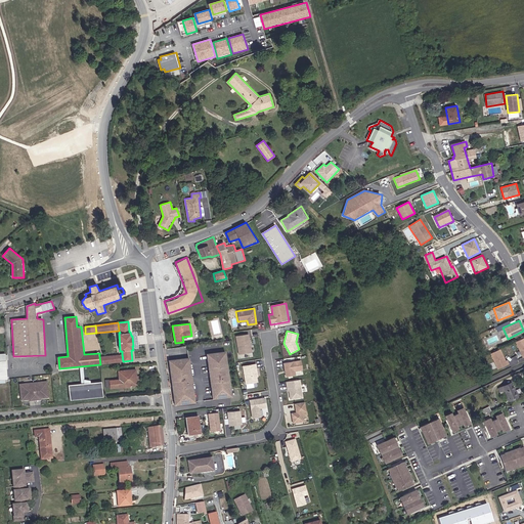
[(250,334),(235,336),(237,355),(252,353),(250,334)]
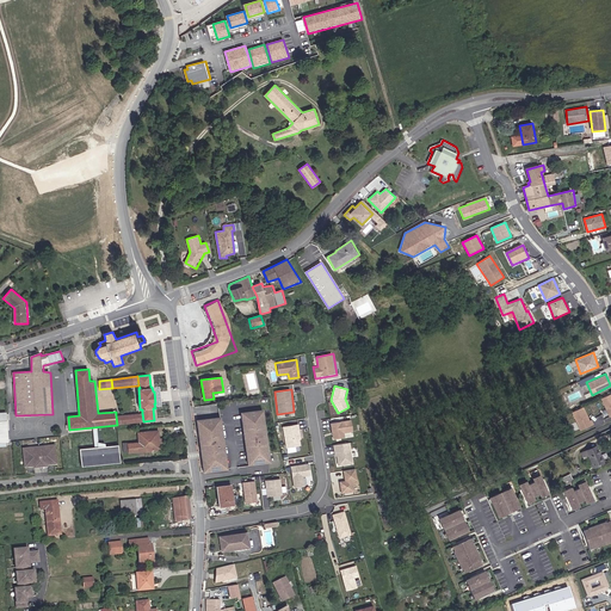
[(610,393),(600,397),(609,417),(610,415),(610,393)]
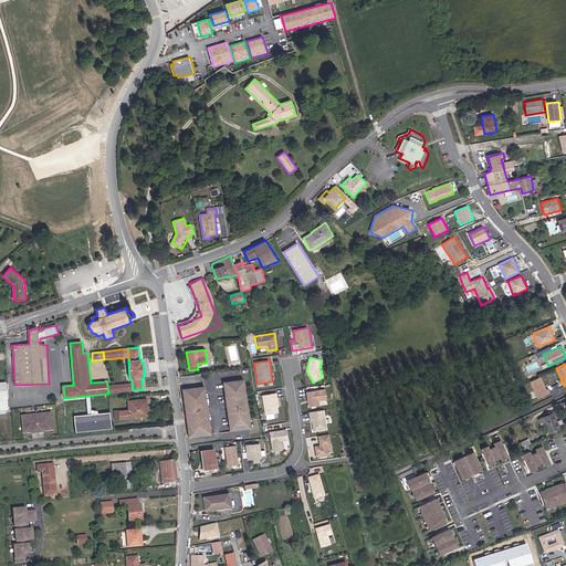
[(542,376),(530,380),(536,398),(548,394),(542,376)]
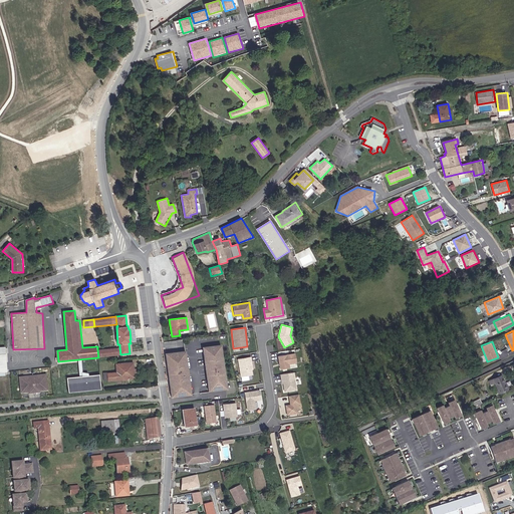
[(221,344),(202,347),(208,393),(227,390),(221,344)]
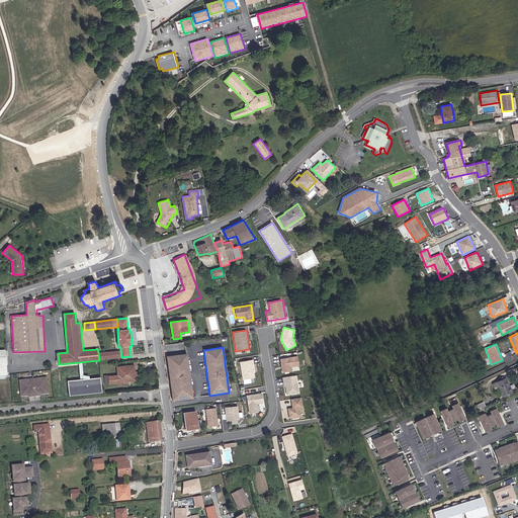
[(120,350),(98,352),(99,360),(121,357),(120,350)]
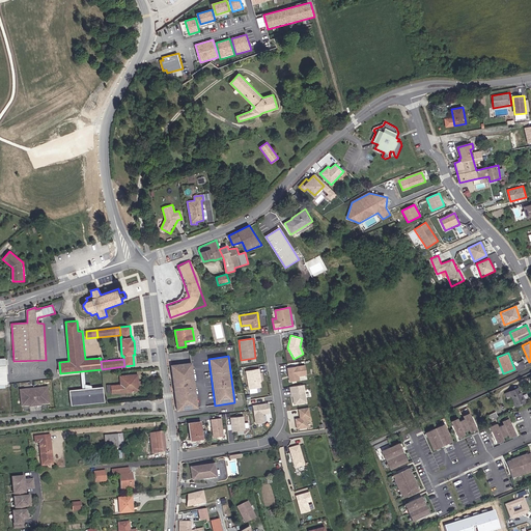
[(192,362),(170,365),(176,411),(198,408),(192,362)]
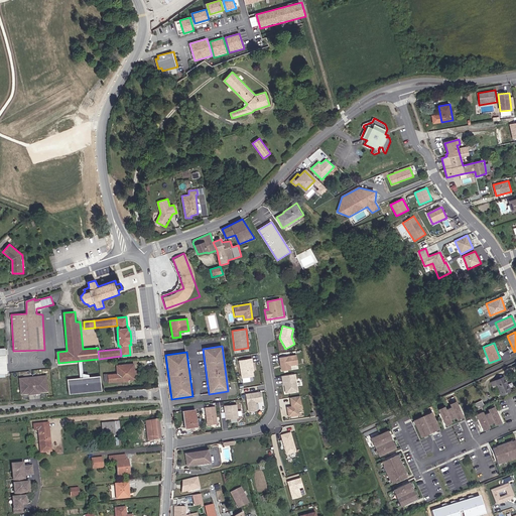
[(298,369),(296,354),(278,357),(281,372),(298,369)]
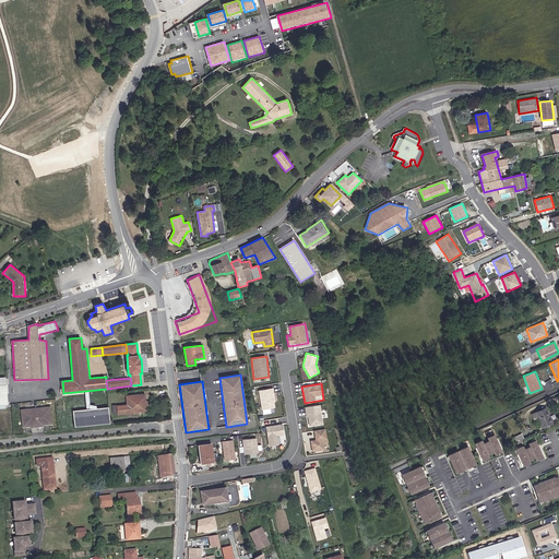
[(259,391),(262,411),(275,408),(272,389),(259,391)]
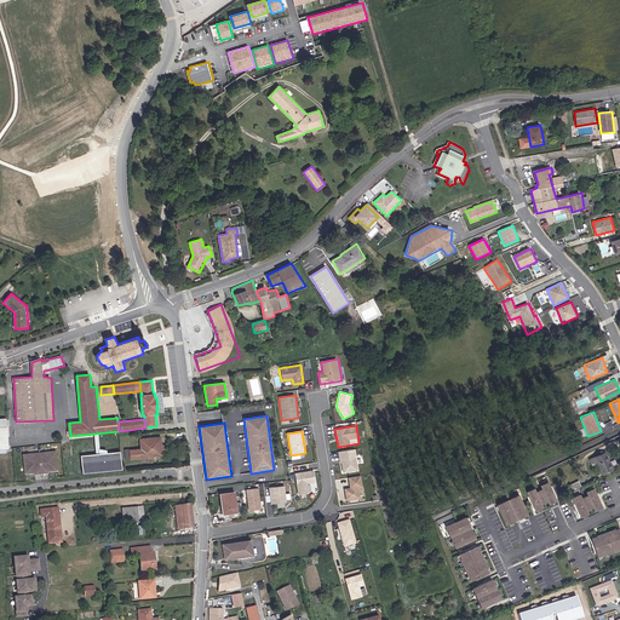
[(161,436),(141,438),(142,448),(130,449),(131,460),(164,457),(161,436)]
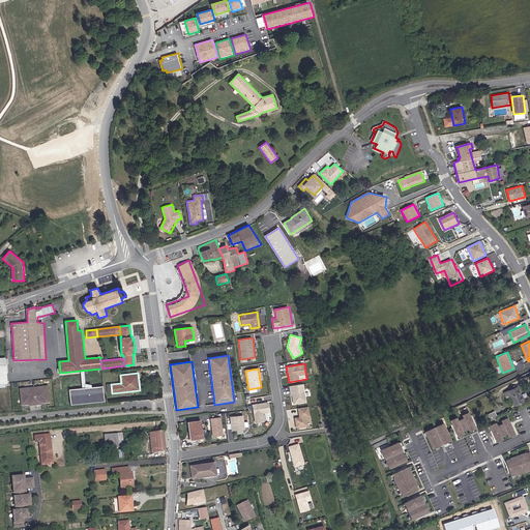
[(305,384),(289,386),(291,405),(307,403),(305,384)]
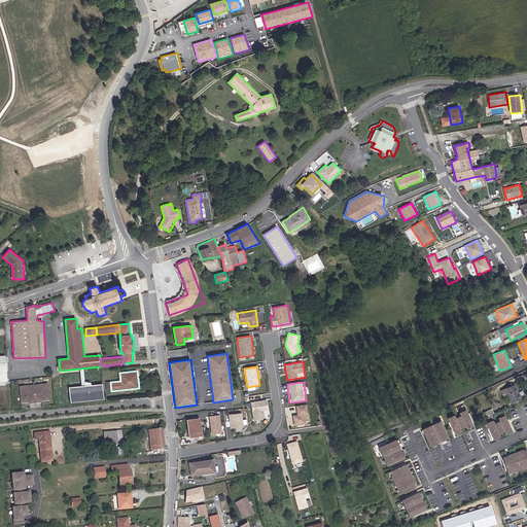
[(48,383),(20,386),(21,402),(29,402),(30,403),(41,403),(41,401),(49,400),(48,383)]
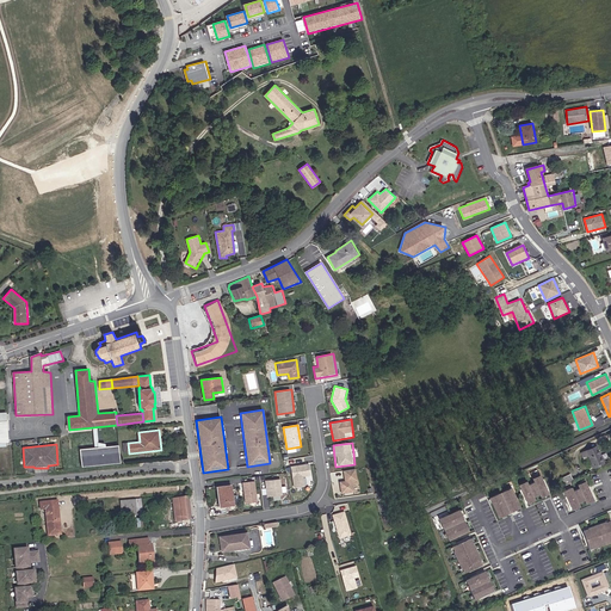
[(119,445),(80,450),(82,468),(121,463),(119,445)]
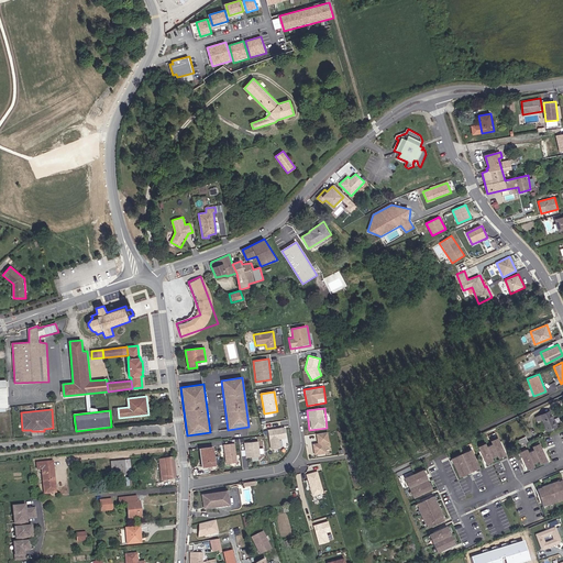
[(550,410),(536,417),(538,423),(542,422),(548,432),(559,427),(550,410)]
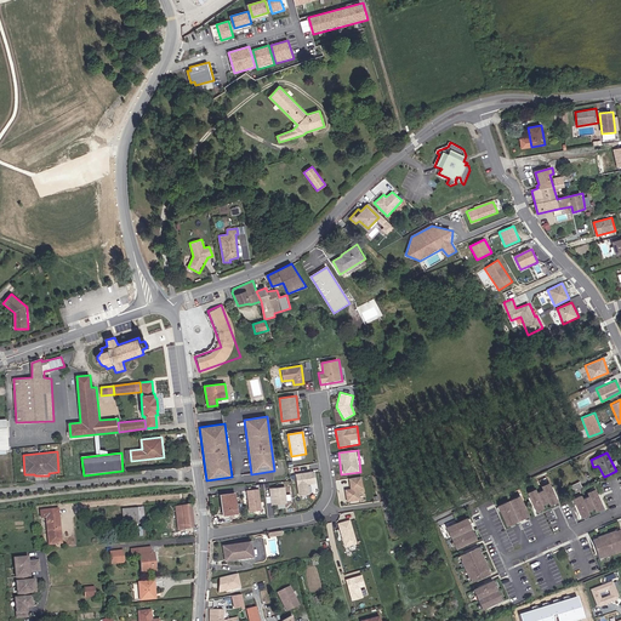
[(294,476),(297,495),(309,493),(308,485),(317,483),(314,471),(294,476)]
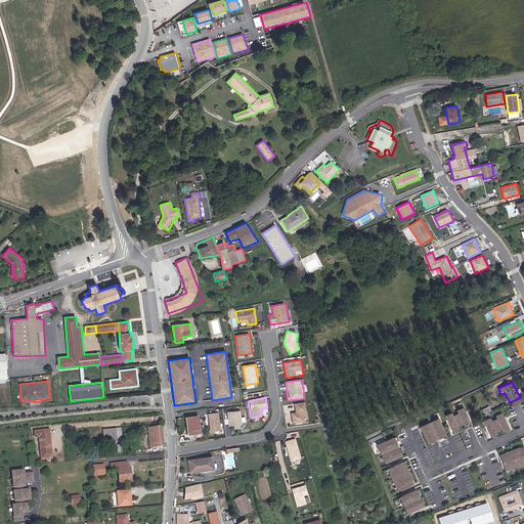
[(307,411),(305,401),(294,403),(295,411),(291,412),(293,423),(303,422),(302,412),(307,411)]
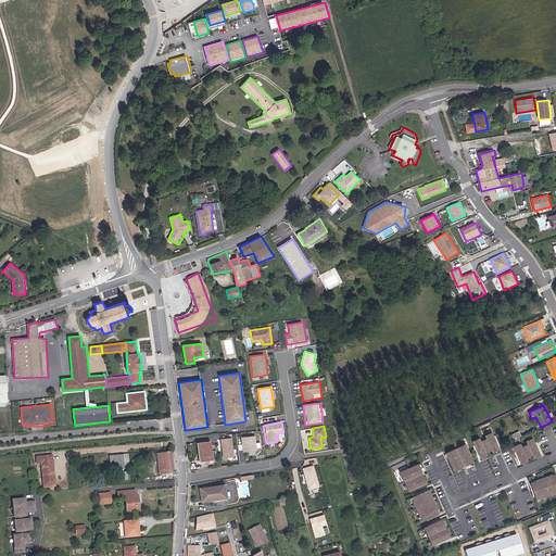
[(480,438),(472,441),(481,458),(488,455),(487,453),(492,450),(494,453),(501,451),(492,431),(484,436),(487,439),(481,441),(480,438)]
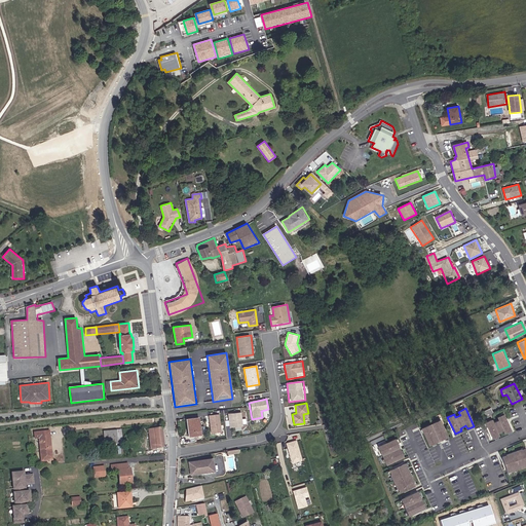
[(484,411),(487,417),(493,413),(490,408),(484,411)]
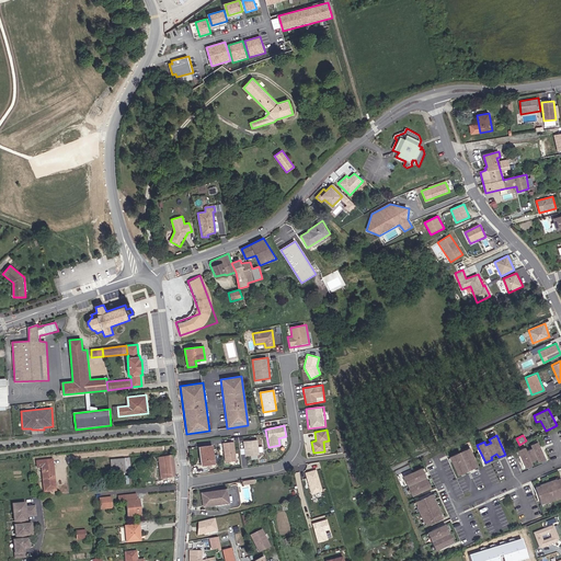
[(259,439),(243,441),(244,456),(260,455),(259,439)]
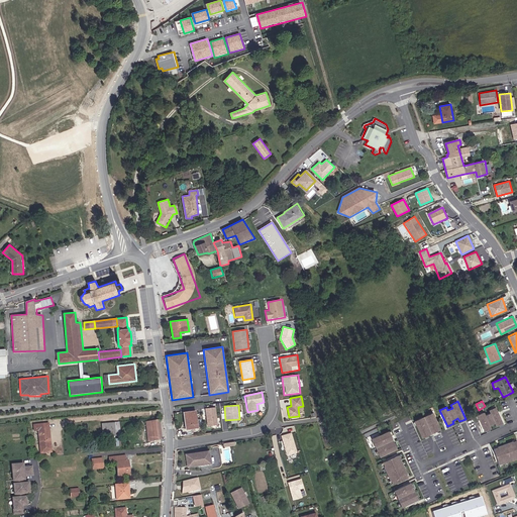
[(216,407),(205,408),(207,426),(218,425),(216,407)]
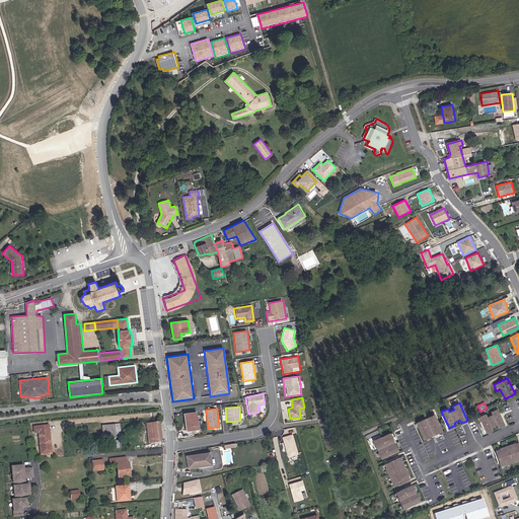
[(487,414),(479,418),(487,433),(494,430),(493,428),(497,426),(499,428),(506,426),(498,409),(491,413),(493,416),(488,417),(487,414)]
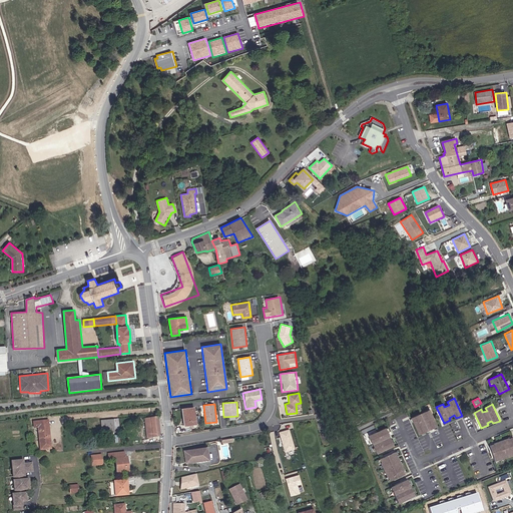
[(194,407),(182,408),(185,426),(197,424),(194,407)]
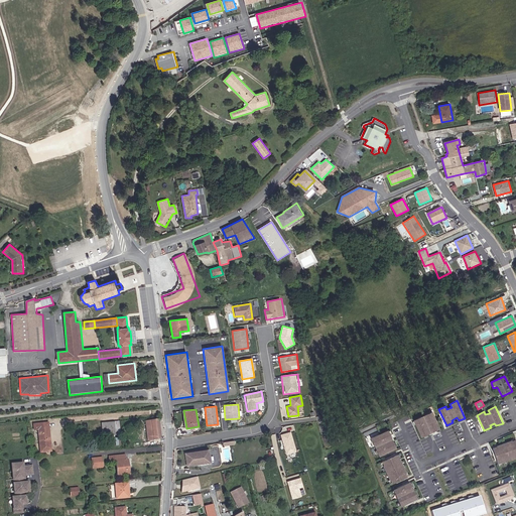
[(438,426),(431,410),(413,418),(420,434),(428,431),(427,428),(429,428),(430,430),(438,426)]
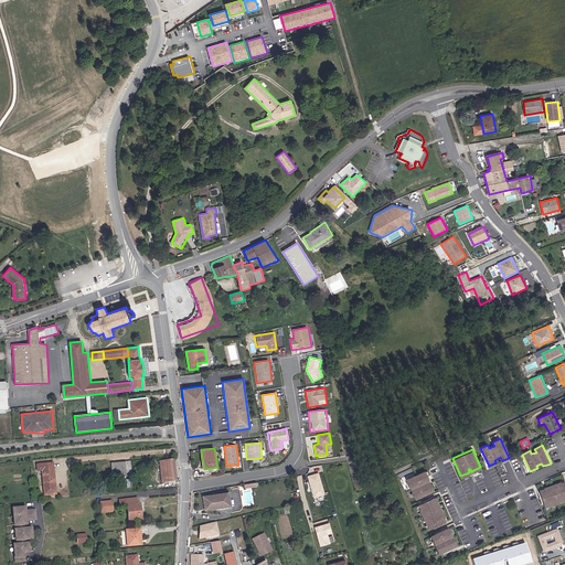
[(173,459),(159,460),(162,482),(177,481),(173,459)]
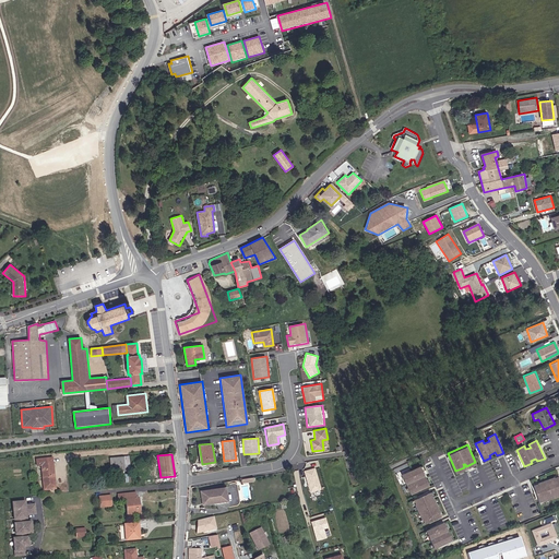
[(110,471),(130,471),(129,456),(110,456),(110,471)]
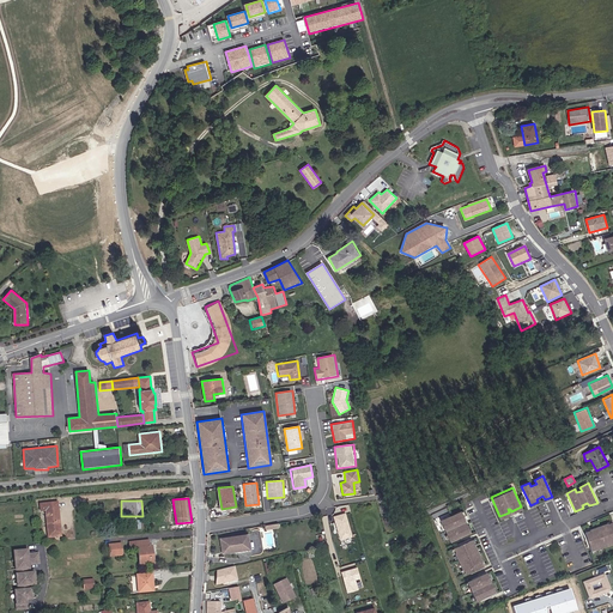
[(59,502),(41,504),(41,513),(46,511),(48,538),(62,538),(59,502)]
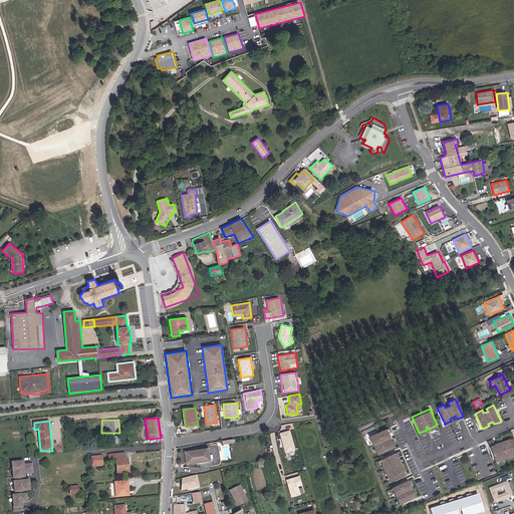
[(388,438),(387,436),(389,435),(386,427),(369,434),(376,452),(394,445),(390,436),(388,438)]
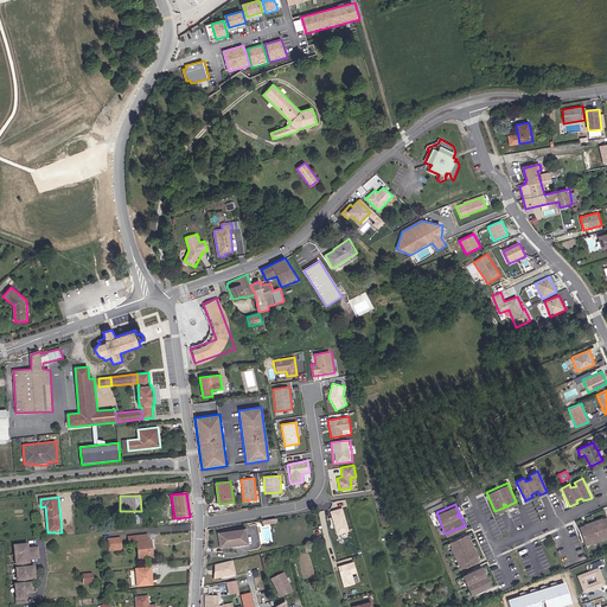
[(350,531),(343,508),(331,511),(337,535),(350,531)]
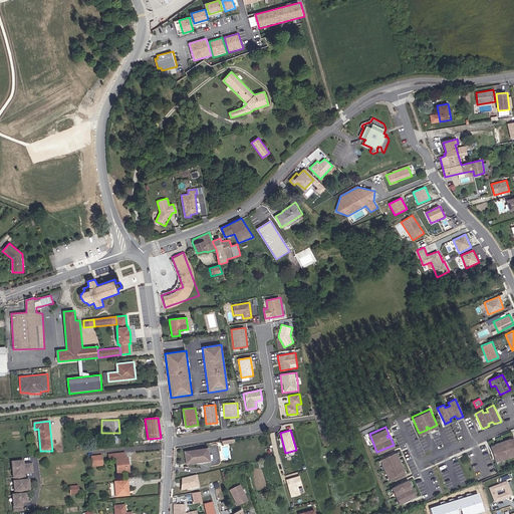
[(513,438),(491,447),(497,464),(513,457),(513,438)]
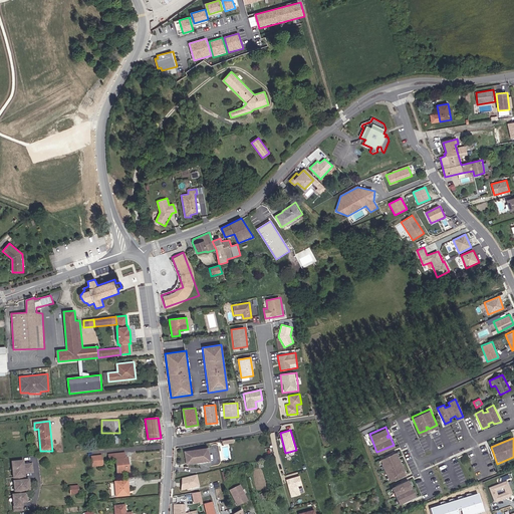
[(208,448),(184,451),(187,465),(210,462),(208,448)]
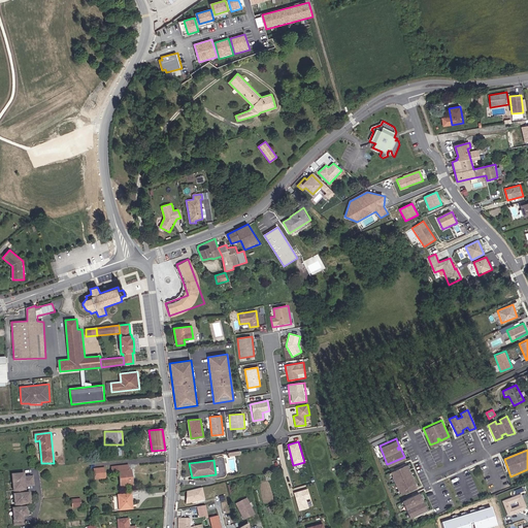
[(415,486),(413,482),(414,481),(407,467),(406,467),(405,463),(389,470),(399,493),(415,486)]
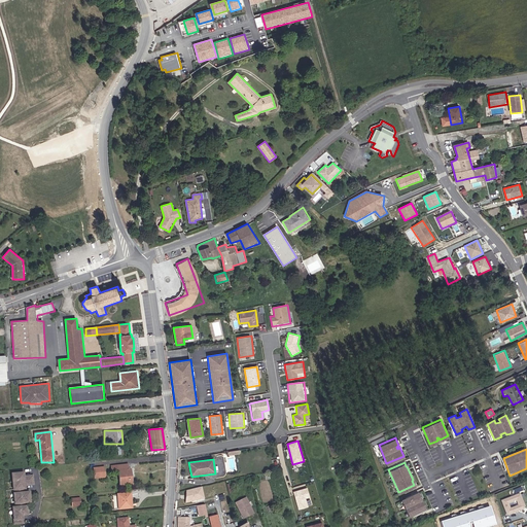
[(129,464),(111,465),(112,471),(118,471),(120,487),(134,485),(132,469),(130,469),(129,464)]
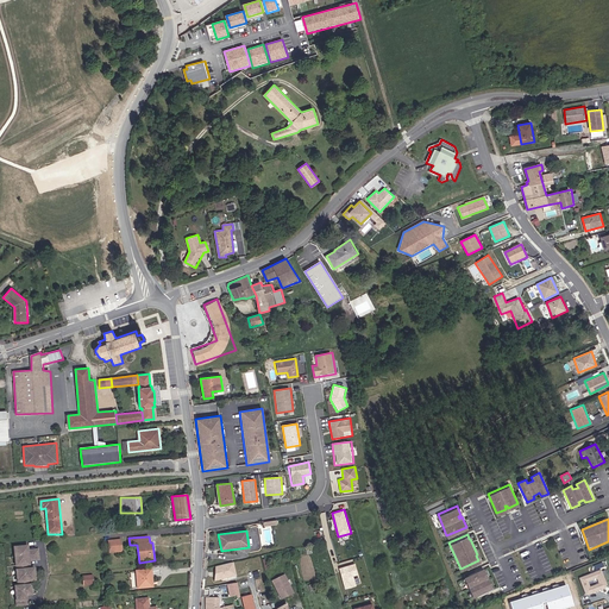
[(121,539),(108,540),(110,553),(123,552),(121,539)]
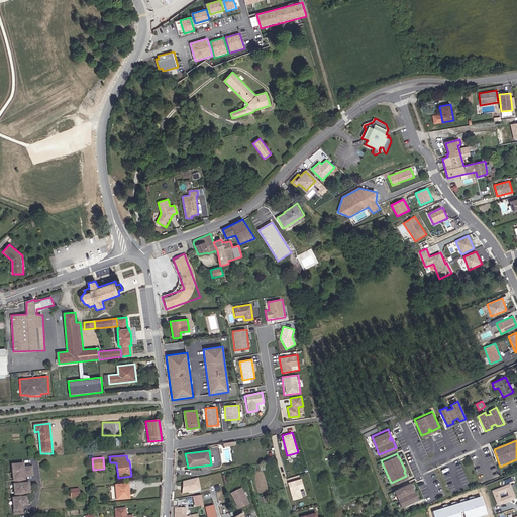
[(24,463),(12,464),(15,497),(12,498),(14,515),(24,514),(23,507),(28,506),(26,494),(31,495),(30,482),(27,482),(26,478),(35,477),(33,466),(25,467),(24,463)]
